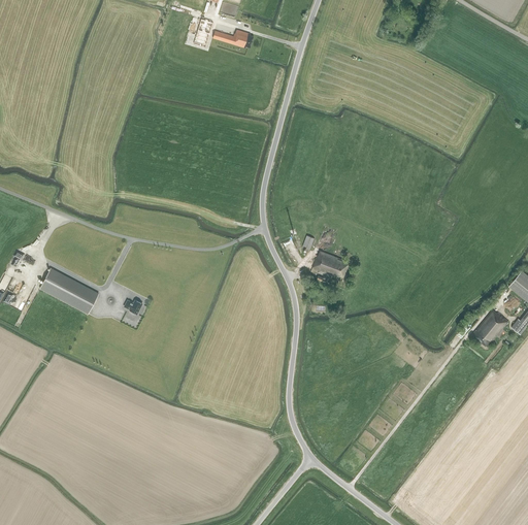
[(195,41),(207,45),(215,21),(203,17),(195,41)]
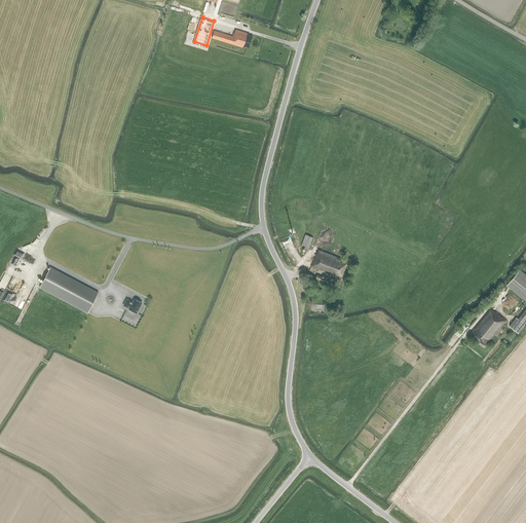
[(248,30),(235,27),(234,30),(233,34),(214,28),(212,35),(213,35),(242,44),(242,43),(249,44),(253,34),(247,32),(248,30)]
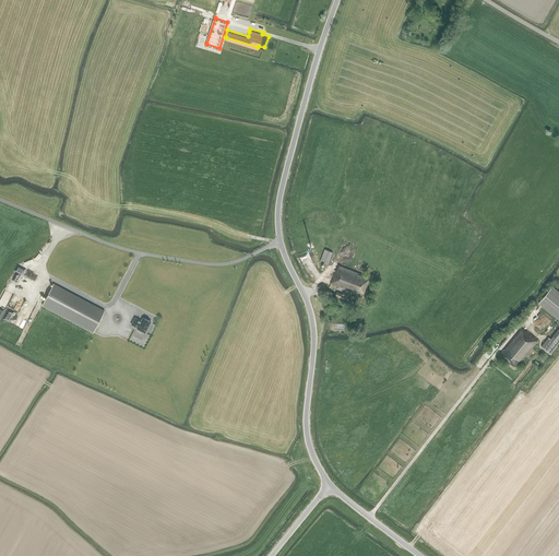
[(328,262),(333,249),(324,246),(320,259),(328,262)]
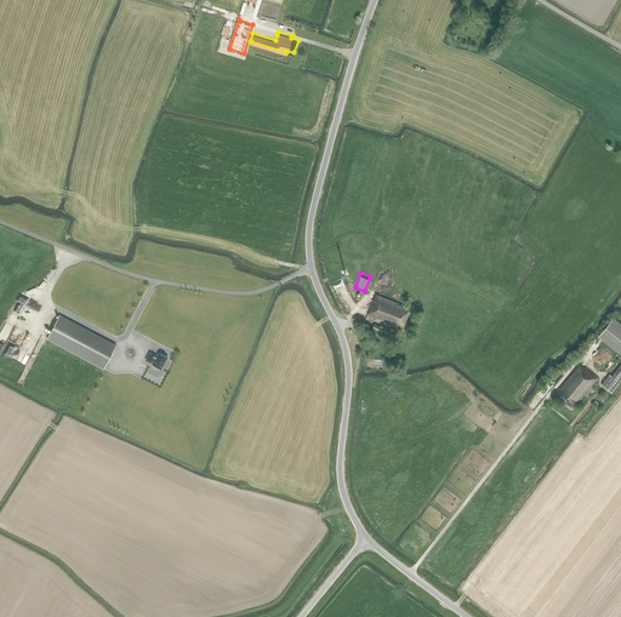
[(397,323),(397,321),(404,324),(410,307),(403,303),(404,302),(376,291),(375,297),(374,296),(368,312),(366,315),(372,318),(374,314),(397,323)]
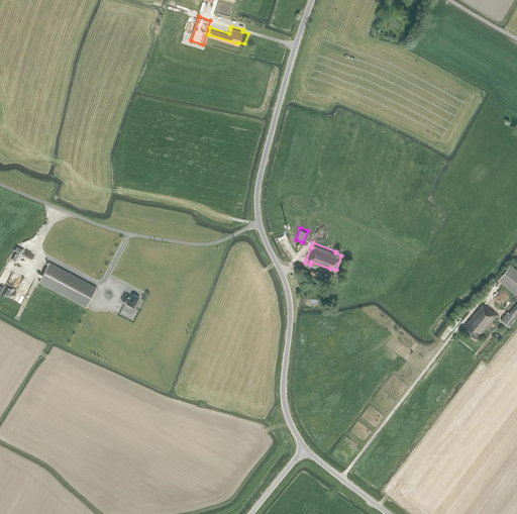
[(38,280),(87,305),(96,285),(48,261),(38,280)]
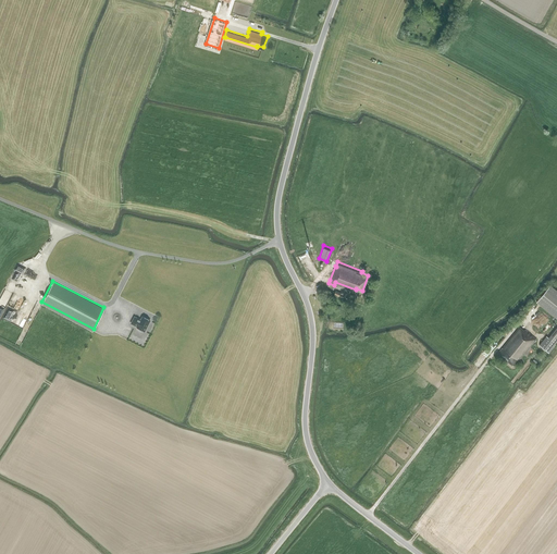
[(556,316),(556,287),(551,282),(536,299),(556,316)]
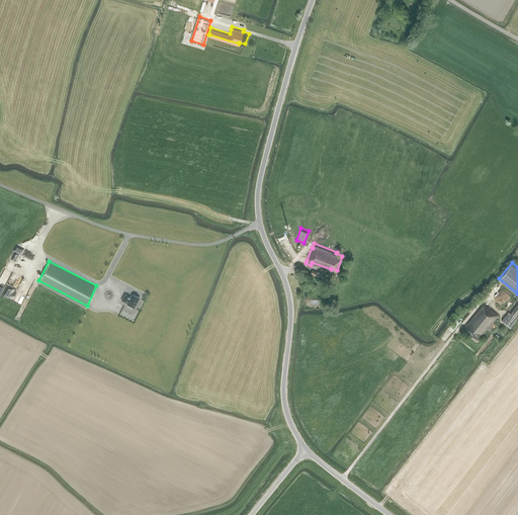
[(121,298),(126,301),(126,302),(134,306),(140,294),(133,291),(131,294),(124,291),(121,298)]
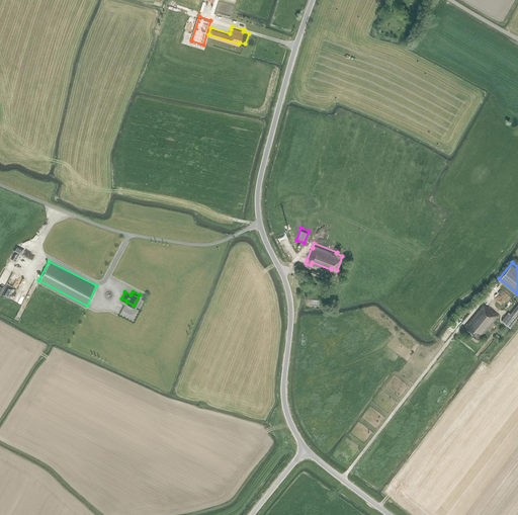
[(488,305),(483,302),(463,326),(466,328),(476,335),(479,338),(481,335),(481,334),(483,331),(486,333),(487,332),(485,330),(499,313),(488,304),(488,305)]
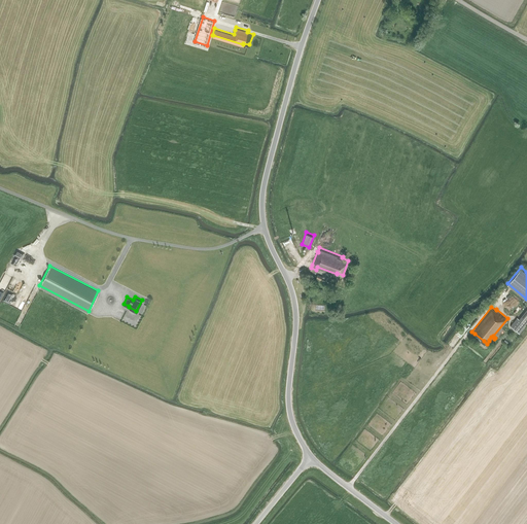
[(519,332),(526,322),(519,317),(517,315),(511,323),(519,332)]
